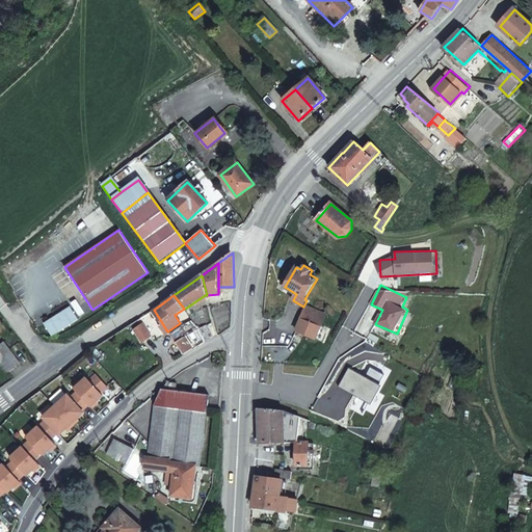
[(44,323),(53,337),(79,319),(71,307),(44,323)]
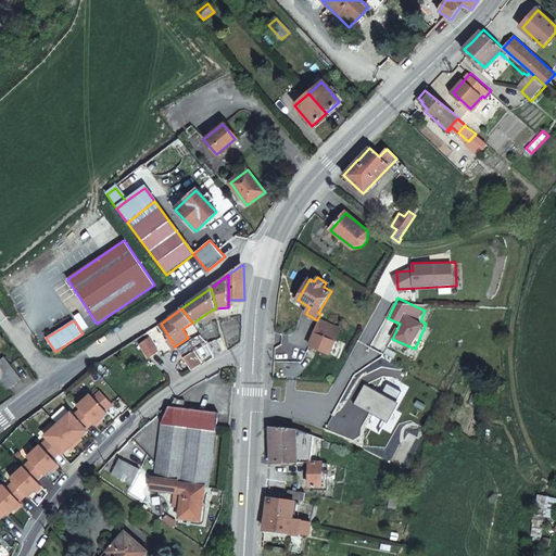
[(321,320),(312,345),(331,353),(341,328),(321,320)]
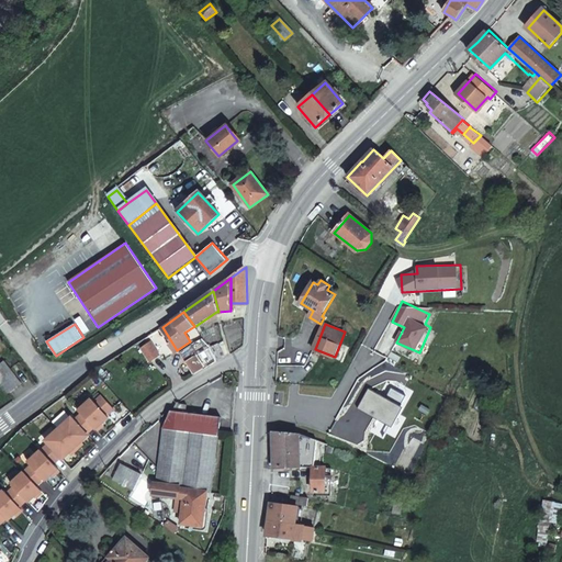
[(177,350),(163,327),(160,327),(170,341),(168,343),(175,351),(177,350)]
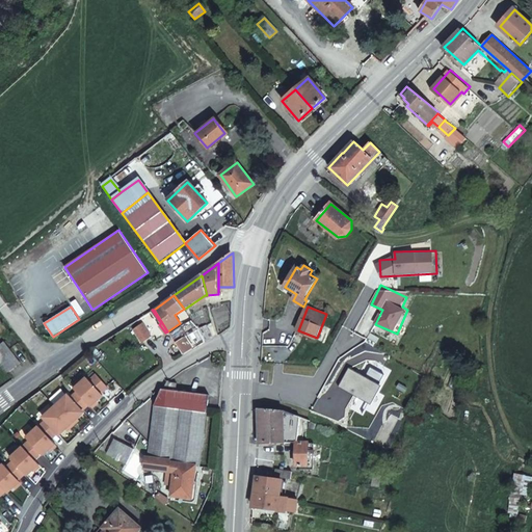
[(133,327),(141,339),(150,333),(141,321),(133,326),(133,327)]
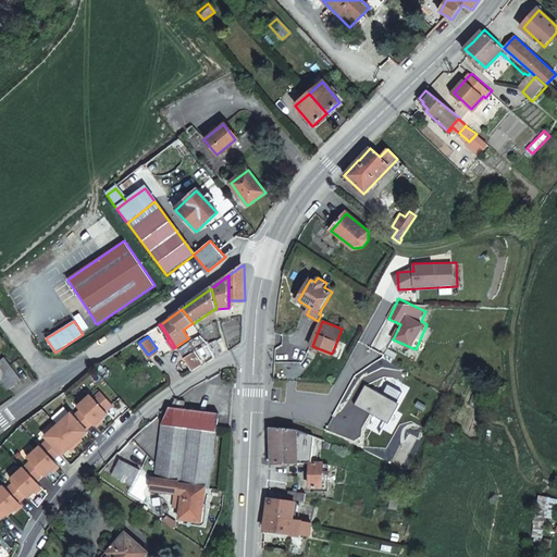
[(199,350),(208,345),(202,338),(195,345),(199,350)]
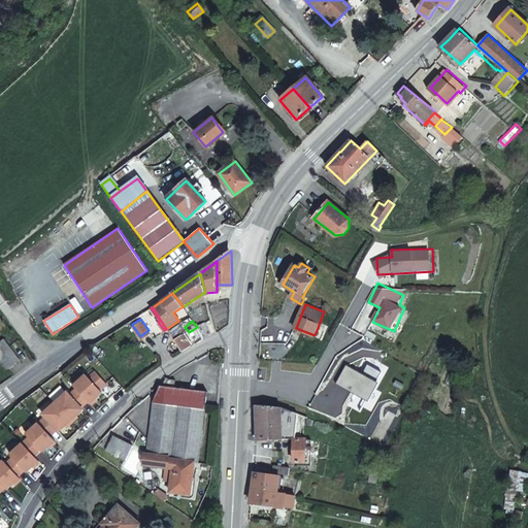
[(179,325),(177,326),(170,331),(184,352),(192,347),(184,334),(186,333),(179,325)]
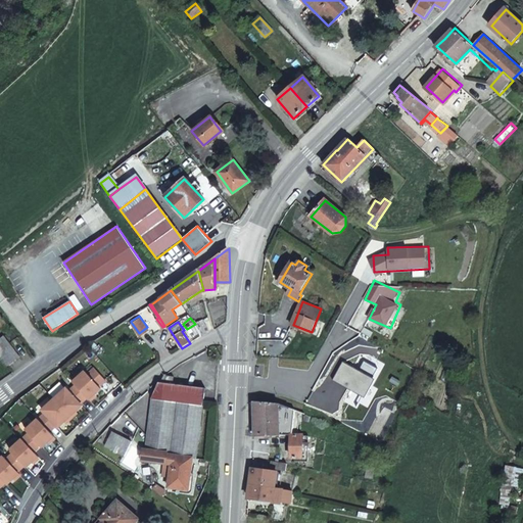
[(0,337),(0,355),(6,365),(18,357),(3,335),(0,337)]
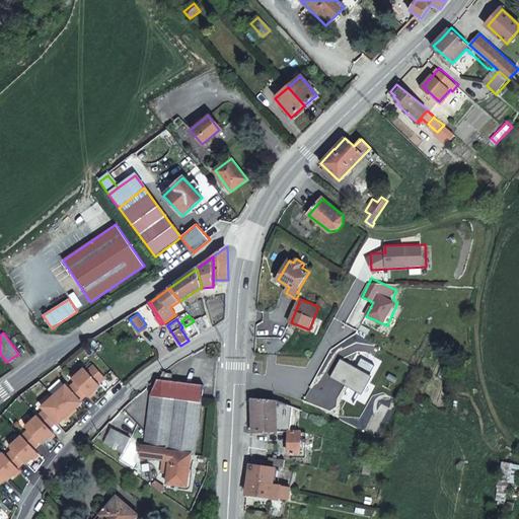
[(341,359),(331,379),(367,393),(378,365),(362,358),(358,366),(341,359)]
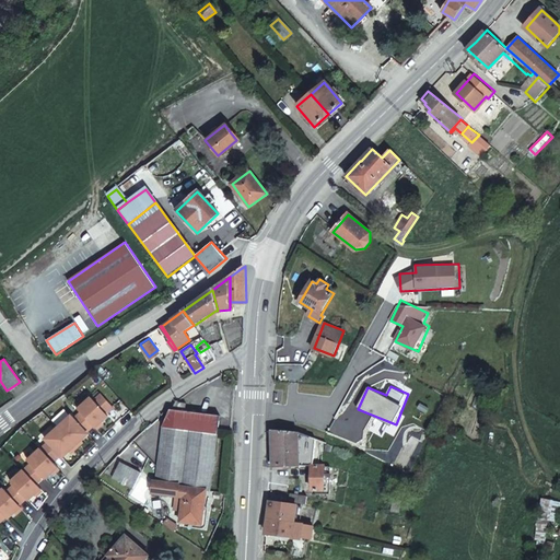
[(79,410),(82,413),(94,427),(96,429),(109,417),(107,415),(114,408),(102,395),(95,401),(92,398),(79,410)]
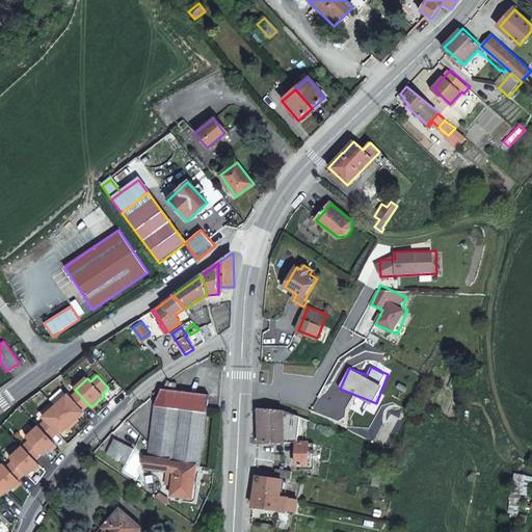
[(143,455),(142,466),(169,470),(170,461),(177,462),(174,496),(192,499),(196,467),(201,468),(209,399),(174,394),(175,388),(166,387),(164,392),(160,392),(154,406),(145,456),(143,455)]
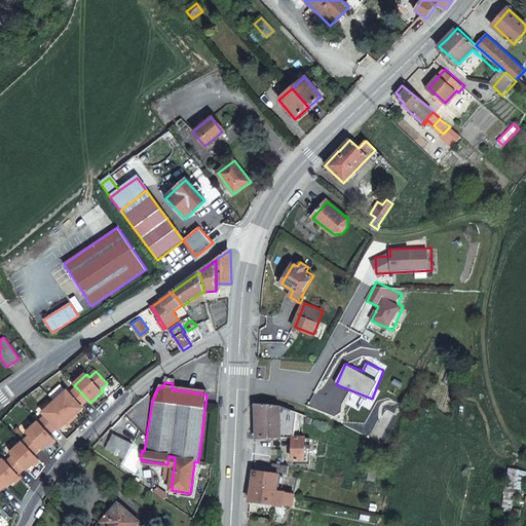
[(68,391),(55,402),(71,419),(83,409),(81,407),(88,401),(77,388),(70,393),(68,391)]
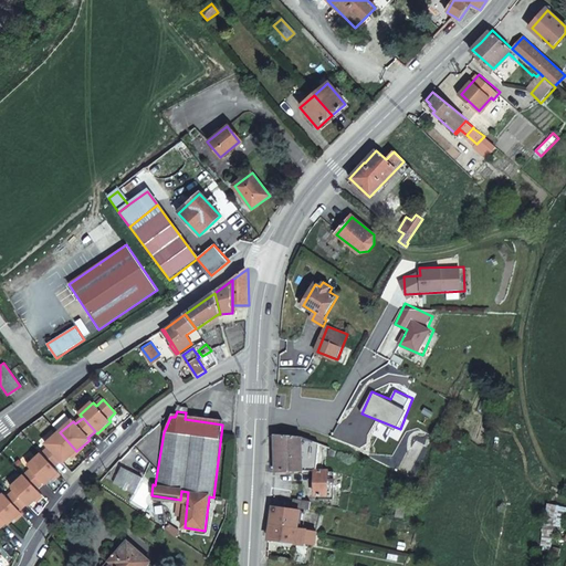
[(49,448),(42,453),(54,468),(62,461),(63,463),(76,451),(60,432),(46,444),(49,448)]
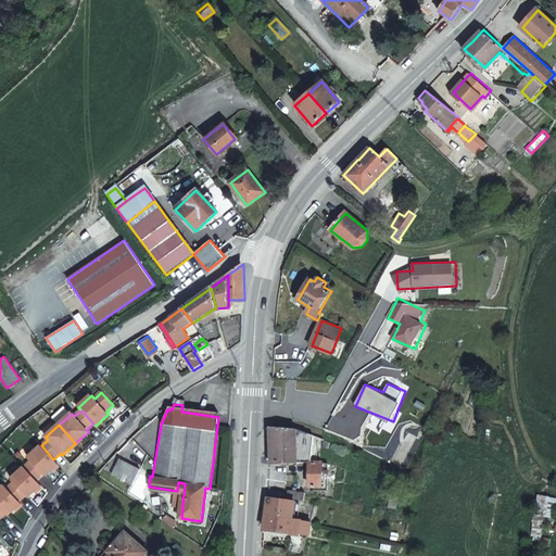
[(270,427),(272,463),(298,464),(297,428),(270,427)]
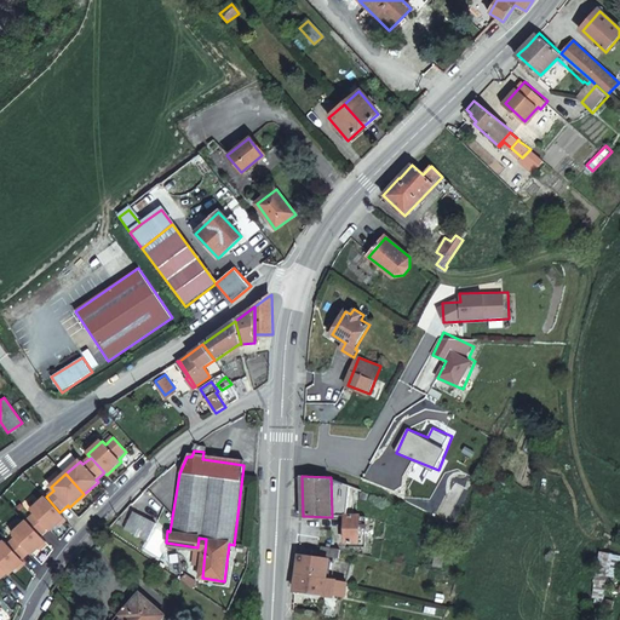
[(332,517),(345,518),(346,512),(348,512),(351,481),(331,477),(332,517)]
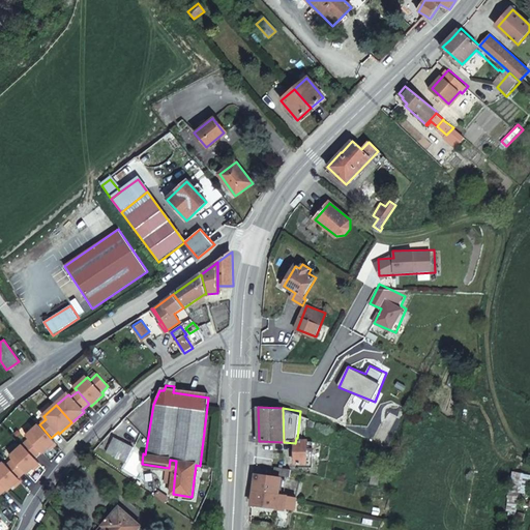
[(42,453),(55,443),(39,424),(27,436),(29,439),(23,445),(34,458),(41,452),(42,453)]
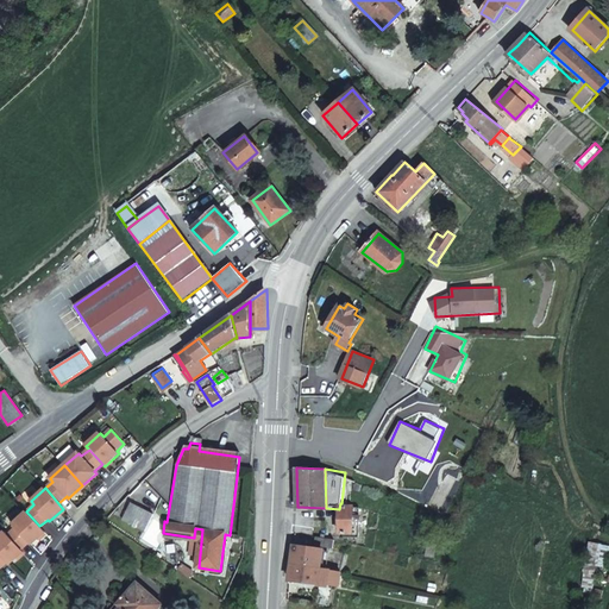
[(131,503),(121,519),(144,531),(152,514),(131,503)]
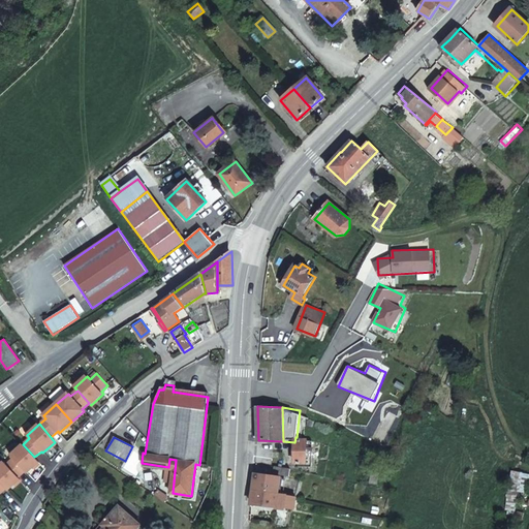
[(294,442),(294,464),(307,464),(308,437),(297,437),(296,437),(294,442)]
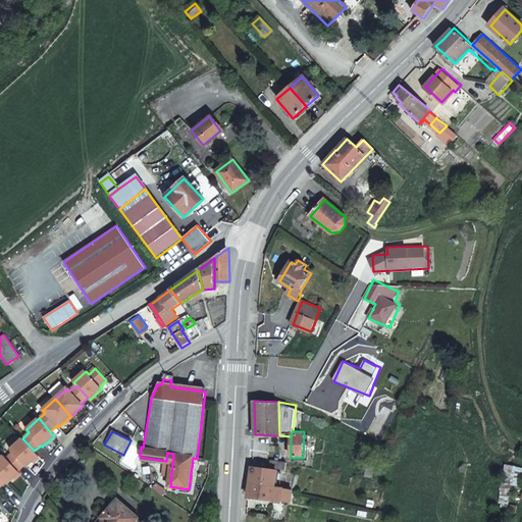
[(34,451),(22,438),(10,450),(13,453),(6,459),(17,471),(24,465),(27,467),(38,456),(34,451)]
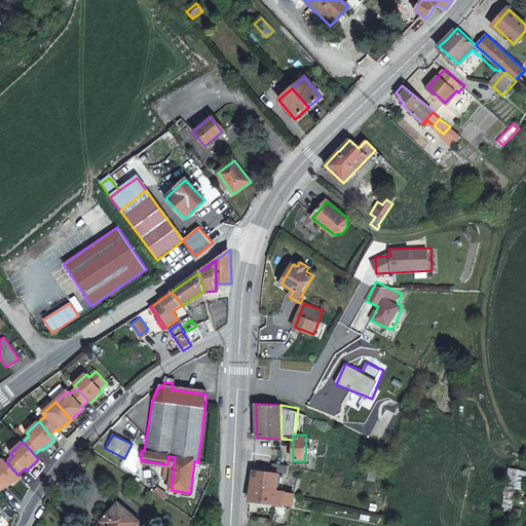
[(17,475),(6,462),(4,459),(0,461),(0,490),(5,486),(7,488),(20,477),(17,475)]
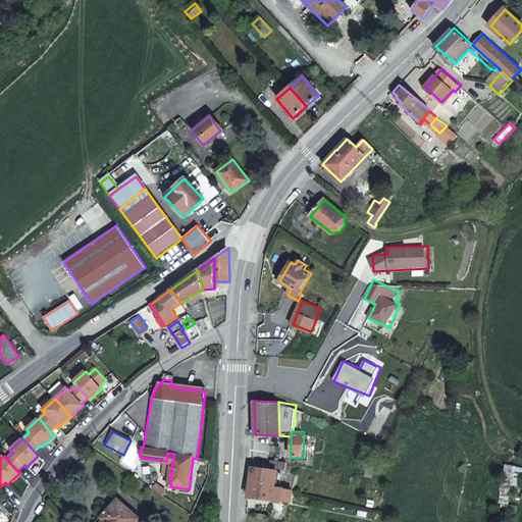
[(284,471),(286,464),(270,461),(269,468),(284,471)]
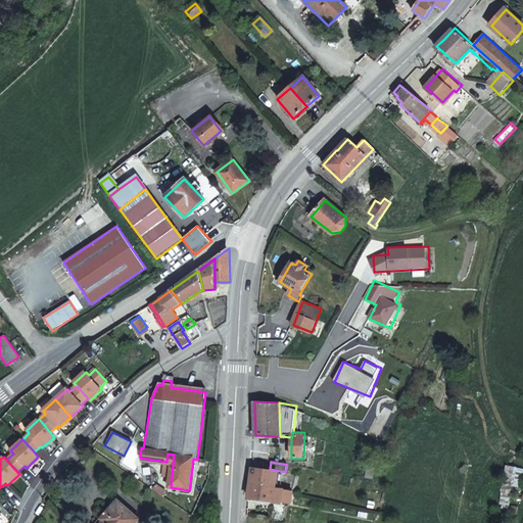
[(365,477),(373,479),(376,467),(368,465),(365,477)]
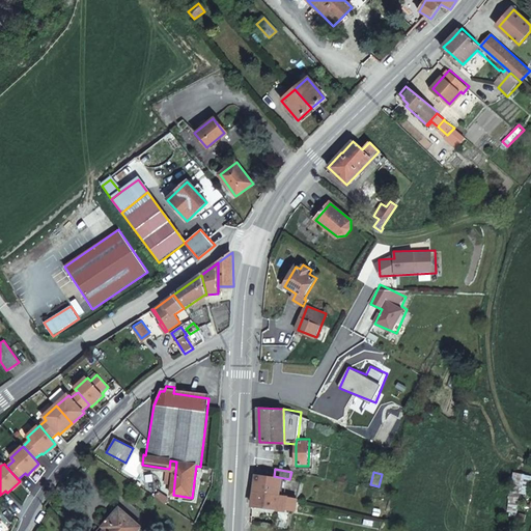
[(521,516),(522,506),(530,506),(530,473),(512,472),(509,515),(521,516)]
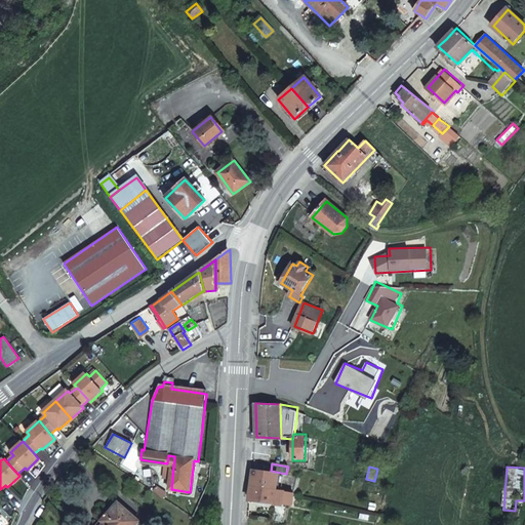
[(251,485),(278,490),(280,476),(281,474),(253,470),(251,485)]
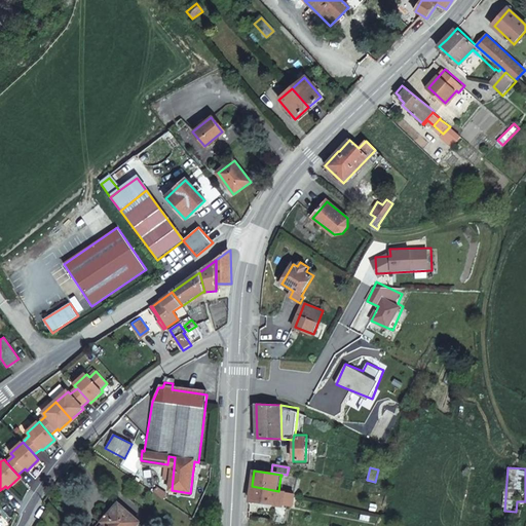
[(367,485),(364,492),(381,498),(383,491),(367,485)]
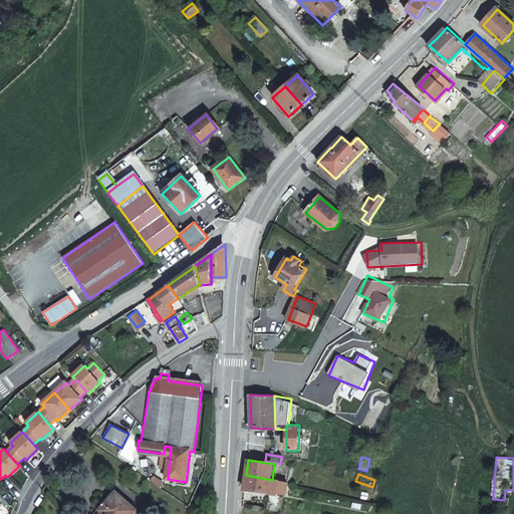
[(277,494),(279,482),(277,481),(272,480),(246,475),(245,489),(277,494)]
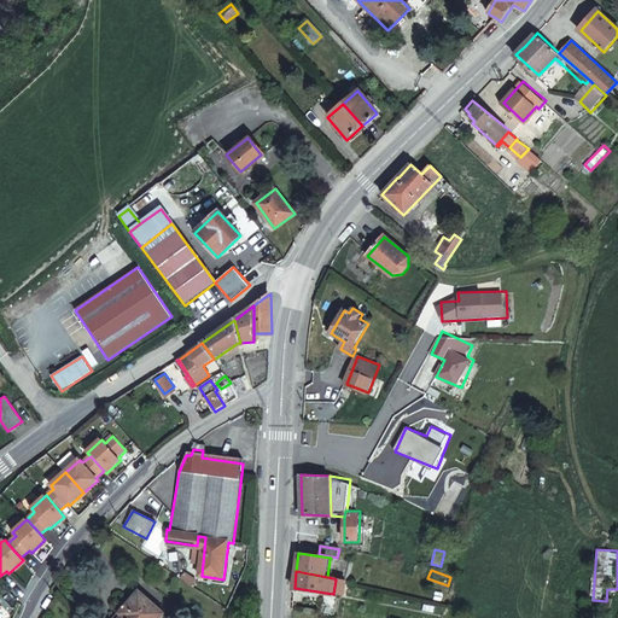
[(187,573),(181,579),(190,584),(194,588),(198,583),(187,573)]
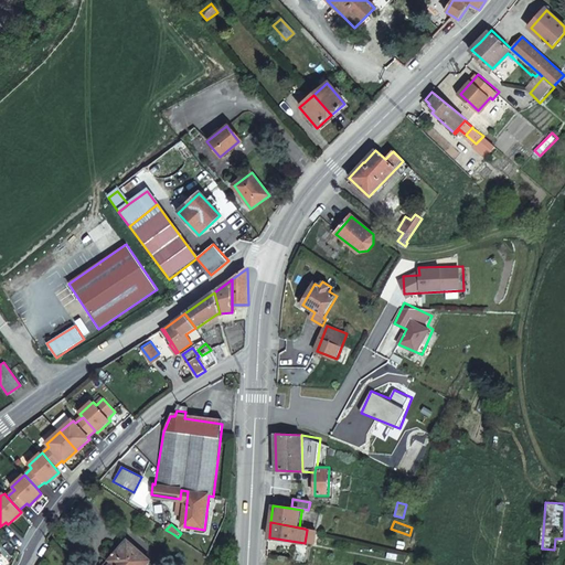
[(307,530),(305,543),(316,544),(318,532),(307,530)]
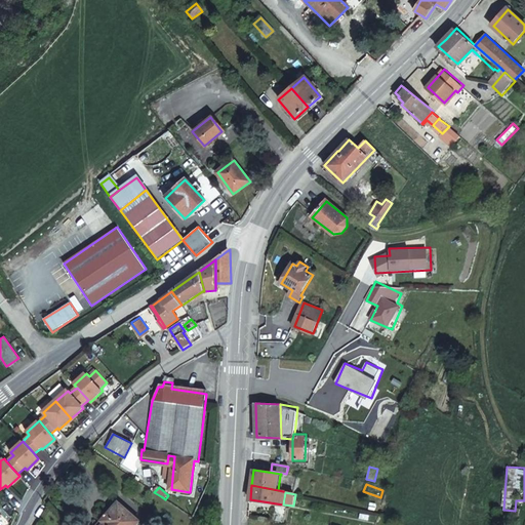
[(136,524),(139,521),(118,503),(101,524),(102,524),(136,524)]
